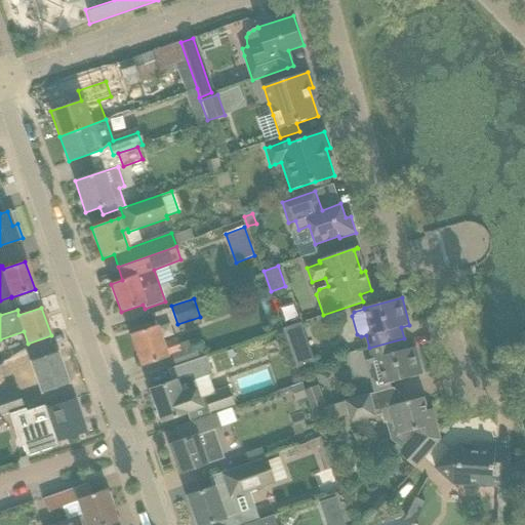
[(170,354),(174,367),(199,359),(198,359),(192,339),(177,345),(175,338),(162,342),(156,325),(129,334),(140,367),(167,357),(166,356),(170,354)]
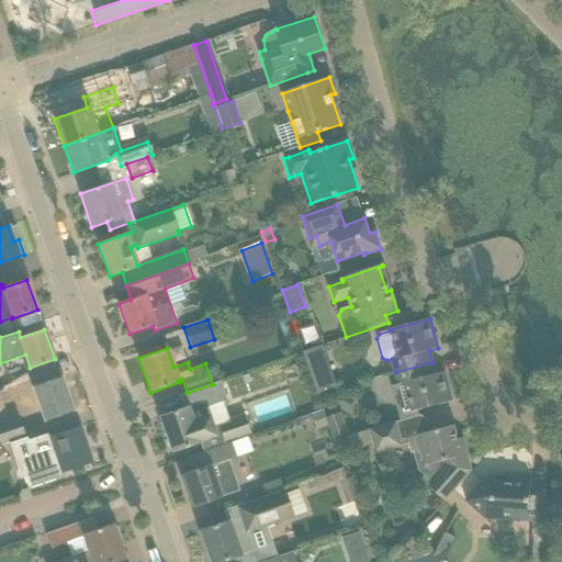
[(312,349),(300,353),(307,377),(319,372),(312,349)]
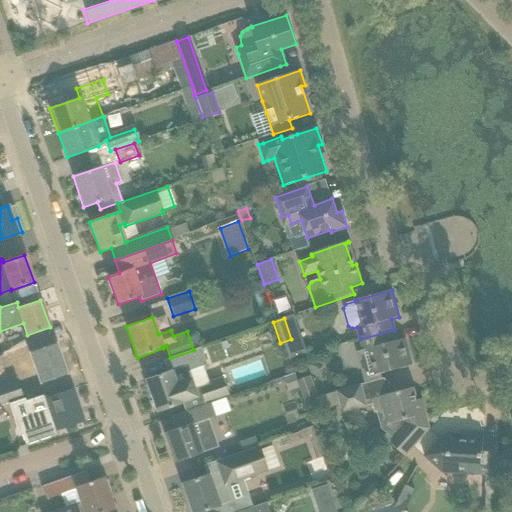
[(412,365),(405,339),(397,341),(394,330),(360,339),(363,351),(368,350),(374,375),(412,365)]
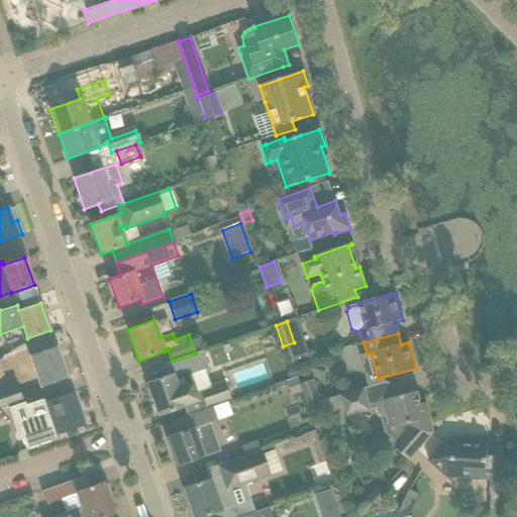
[(67,379),(56,346),(29,355),(29,356),(12,363),(16,376),(33,370),(40,388),(61,381),(67,379)]
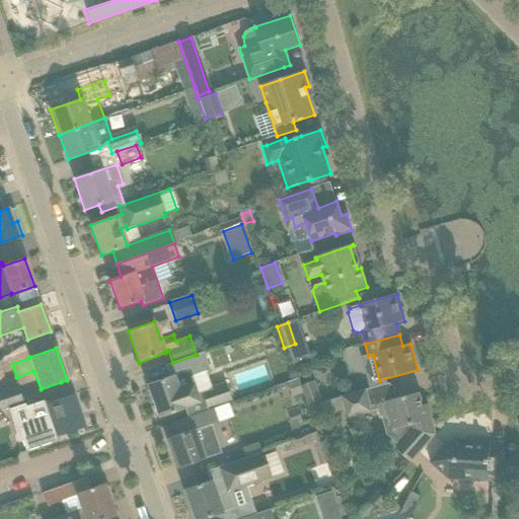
[(172,363),(166,365),(171,376),(147,385),(158,418),(177,411),(184,409),(184,406),(198,402),(187,372),(207,365),(203,352),(196,355),(197,355),(172,363)]
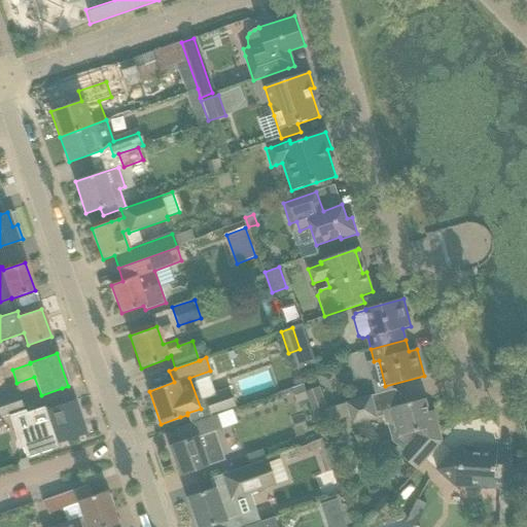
[(303,385),(293,389),(297,402),(308,399),(306,391),(303,385)]
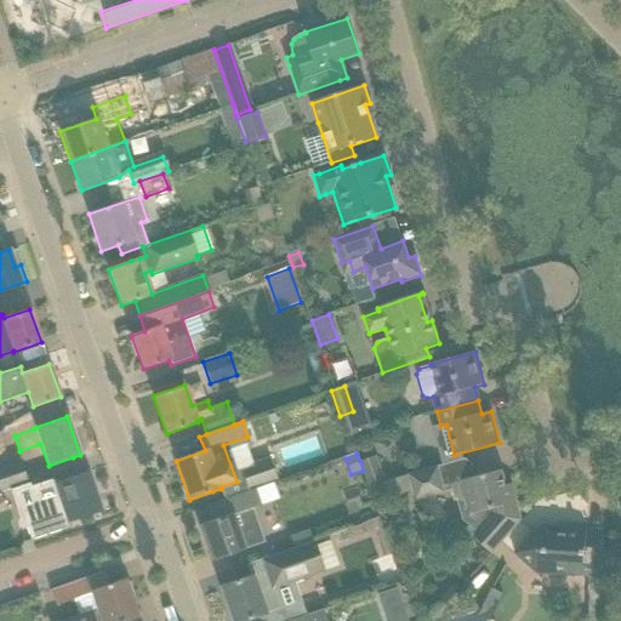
[(385,479),(376,456),(360,461),(363,471),(368,485),(385,479)]
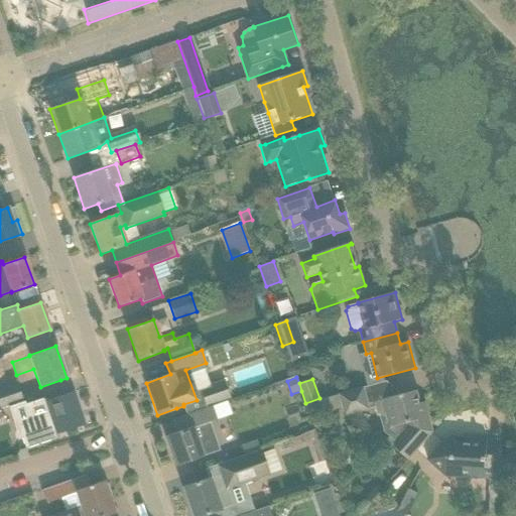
[(40,387),(43,394),(63,387),(60,380),(40,387)]
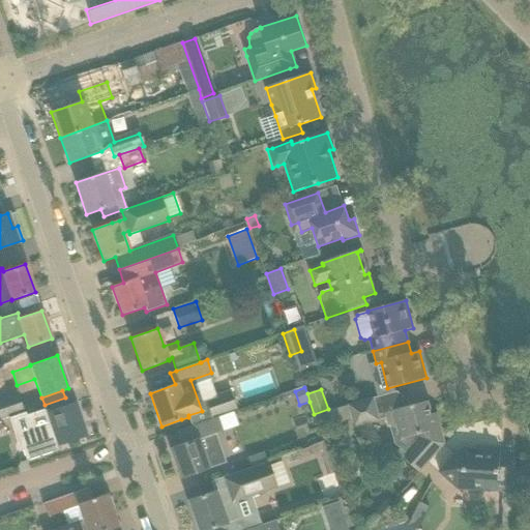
[(236,409),(230,392),(206,401),(211,417),(236,409)]
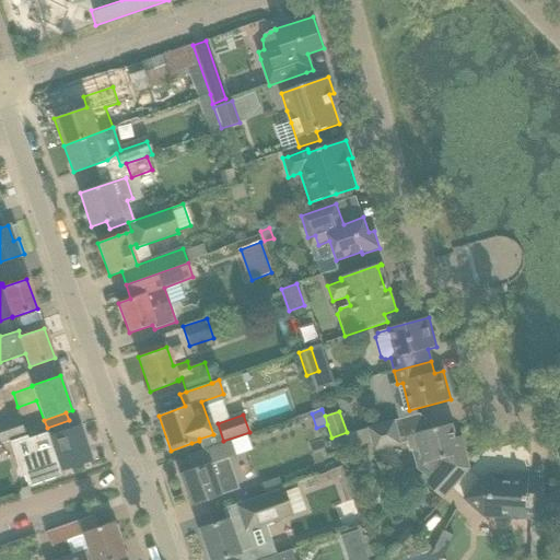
[(0,422),(0,442),(24,435),(18,417),(0,422)]
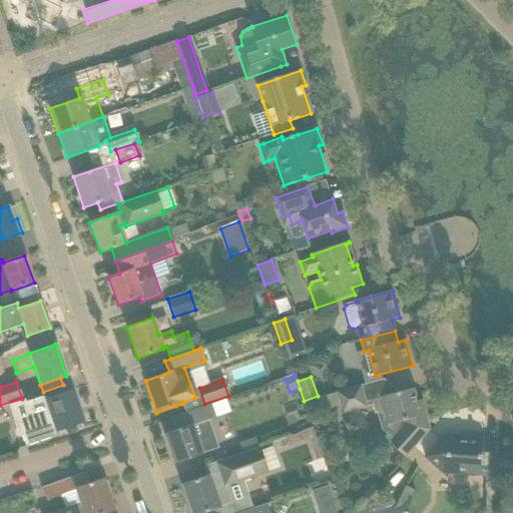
[(43,394),(44,396),(45,399),(65,392),(63,385),(43,392),(42,392),(43,394)]
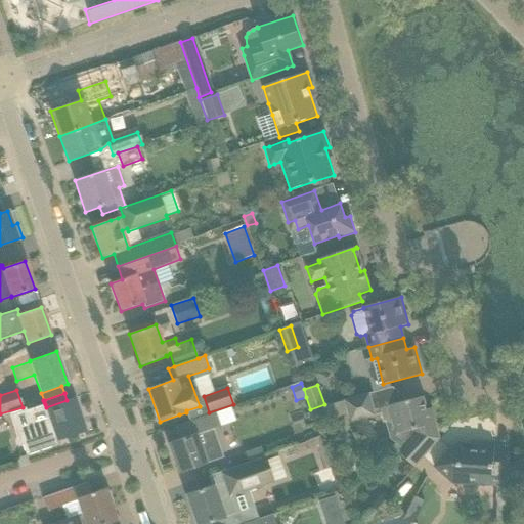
[(376,417),(369,393),(344,399),(350,424),(376,417)]
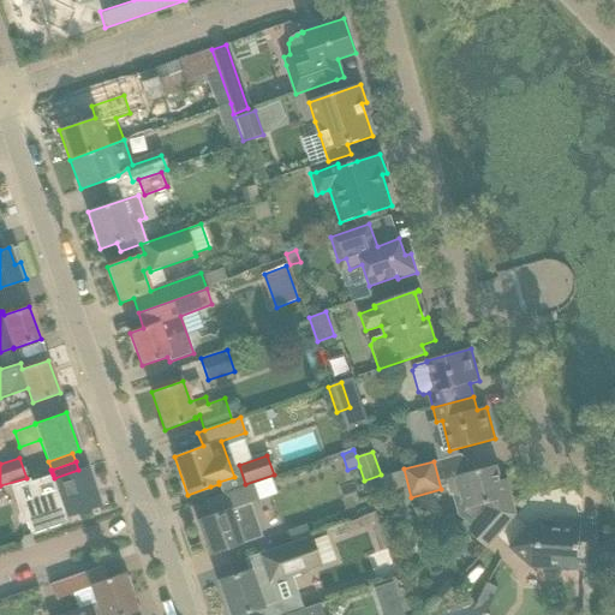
[(446,479),(447,485),(451,496),(461,493),(466,511),(479,521),(470,532),(487,548),(515,515),(506,479),(501,481),(496,466),(477,471),(469,473),(446,479)]
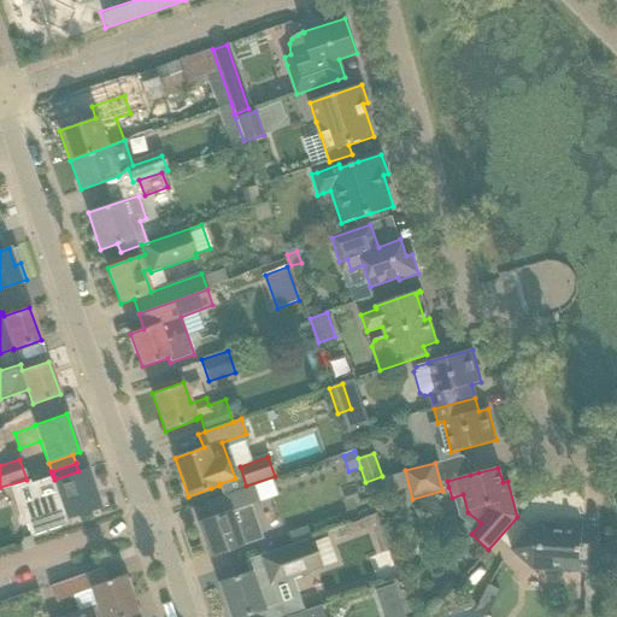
[(24,521),(30,536),(66,524),(64,518),(100,507),(87,469),(78,471),(54,480),(53,476),(30,483),(37,505),(30,507),(24,521)]
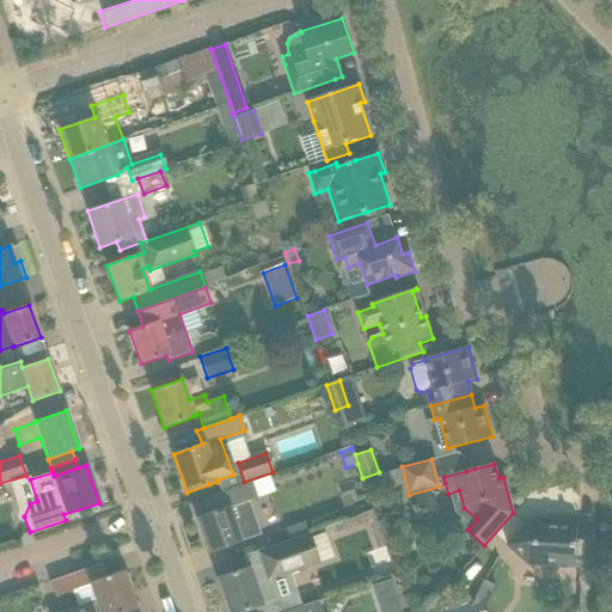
[(259,534),(248,502),(257,499),(251,482),(208,497),(213,512),(196,519),(208,552),(240,540),(259,534)]
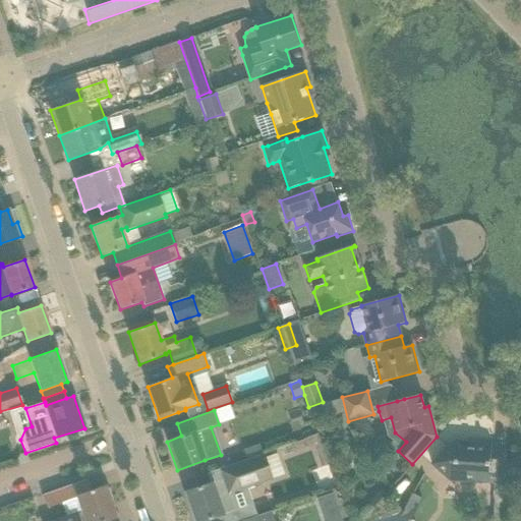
[(457,481),(504,484),(506,452),(491,451),(491,445),(474,444),(474,455),(466,455),(452,442),(431,465),(450,481),(453,478),(457,481)]
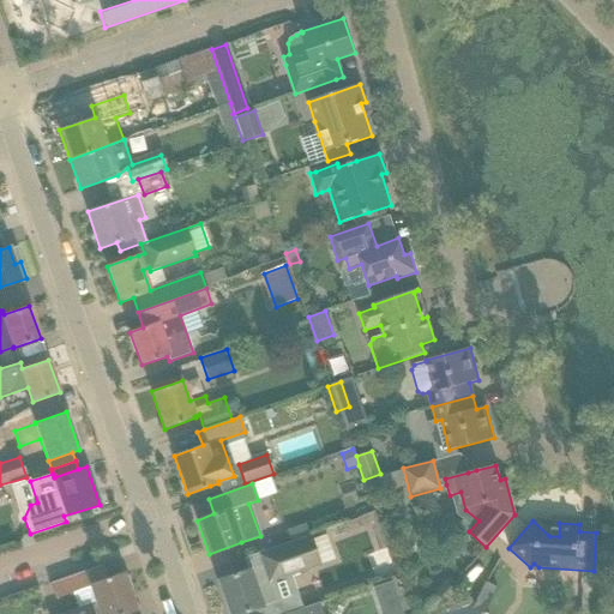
[(320,566),(308,536),(244,558),(247,570),(217,581),(228,613),(240,613),(253,611),(262,607),(278,601),(272,583),(320,566)]
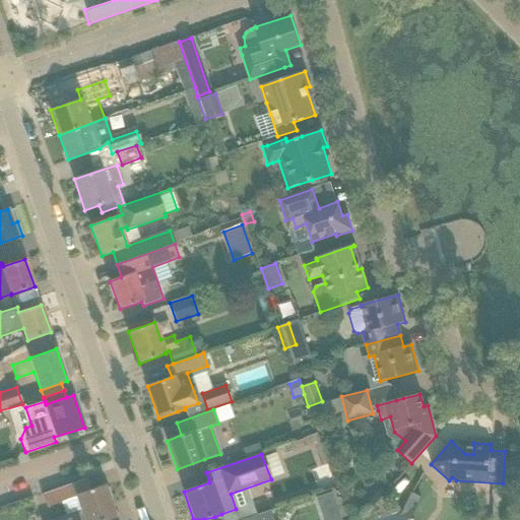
[(42,495),(47,507),(72,498),(68,485),(42,495)]
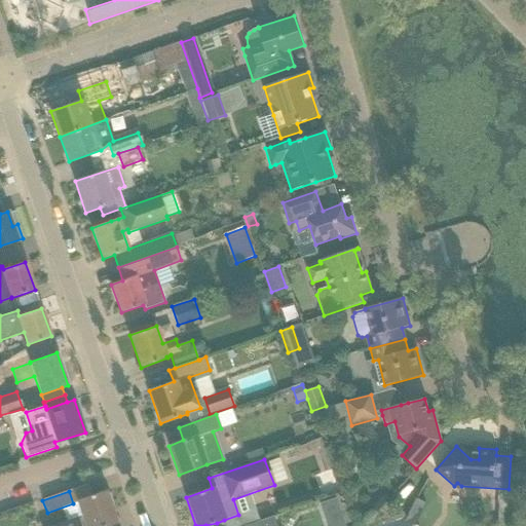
[(55,525),(108,525),(116,523),(105,491),(77,501),(82,517),(55,525)]
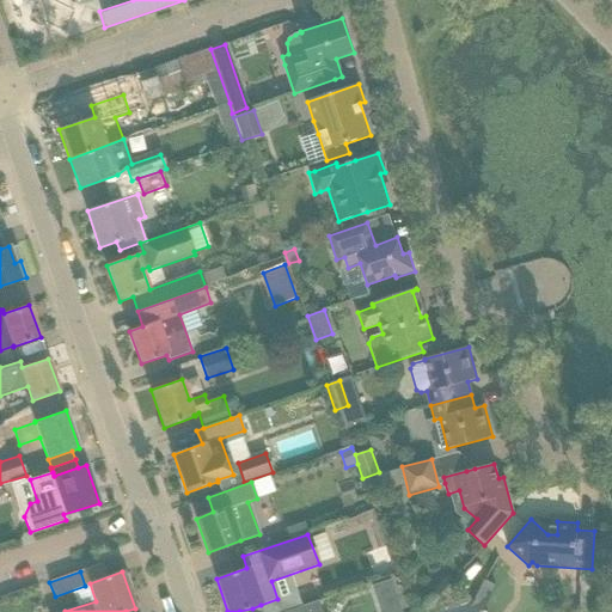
[(391,581),(372,587),(379,607),(397,600),(391,581)]
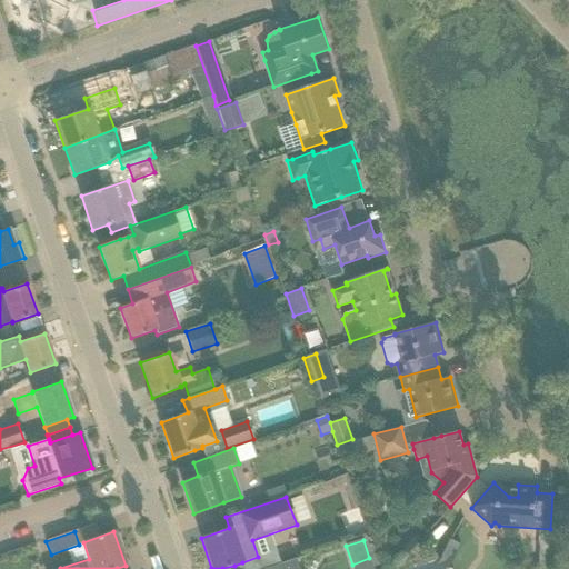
[(263,568),(297,568),(293,558),(263,568)]
